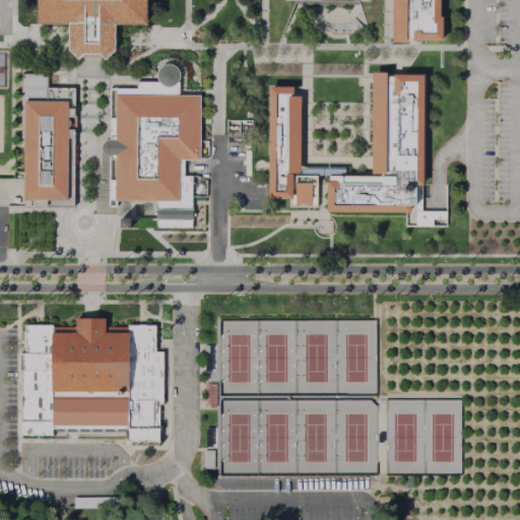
[(37,0),(146,0),(146,24),(115,25),(115,50),(104,60),(99,54),(82,54),(78,59),(68,49),(68,23),(37,23),(37,0)]
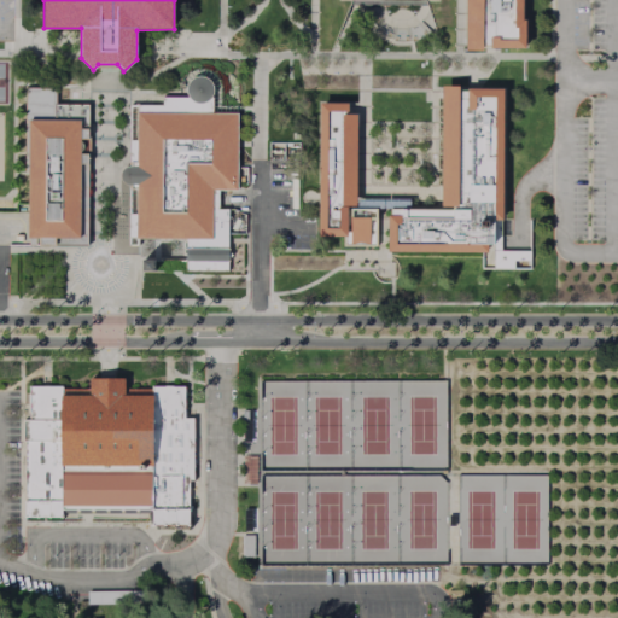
[(522,0),(522,18),(524,18),(524,48),(465,50),(465,0),(522,0)]
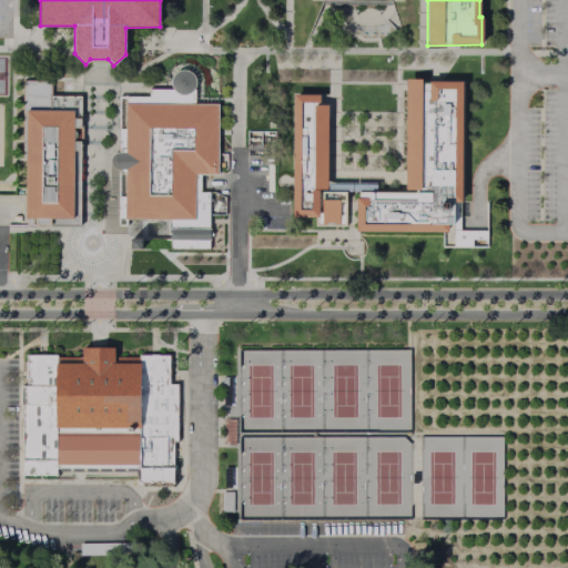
[(124,104),(124,152),(119,152),(113,153),(110,158),(109,164),(112,169),(118,170),(124,170),(123,219),(170,220),(169,239),(130,239),(130,251),(209,250),(209,192),(200,192),(200,174),(216,174),(217,104),(216,98),(201,98),(201,80),(199,73),(196,70),(190,66),(183,64),(178,64),(170,68),(166,73),(164,78),(163,82),(163,89),(148,89),(148,97),(124,97),(124,104)]
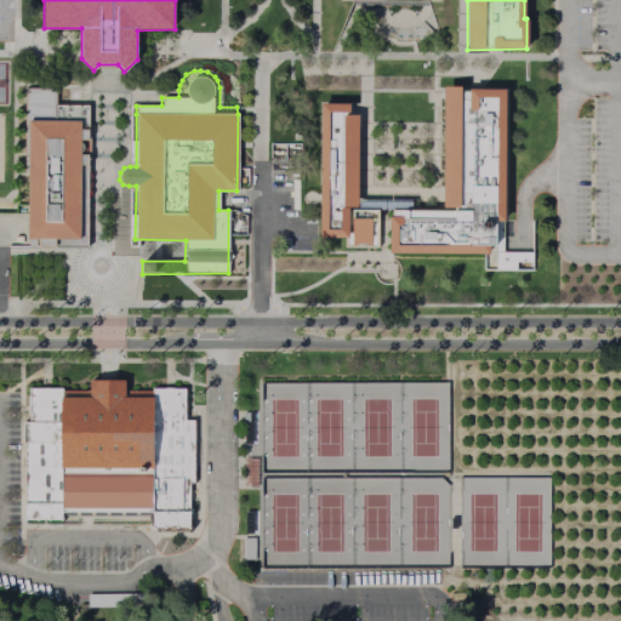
[(443,85),(442,209),(389,209),(388,252),(502,254),(503,85),(443,85)]
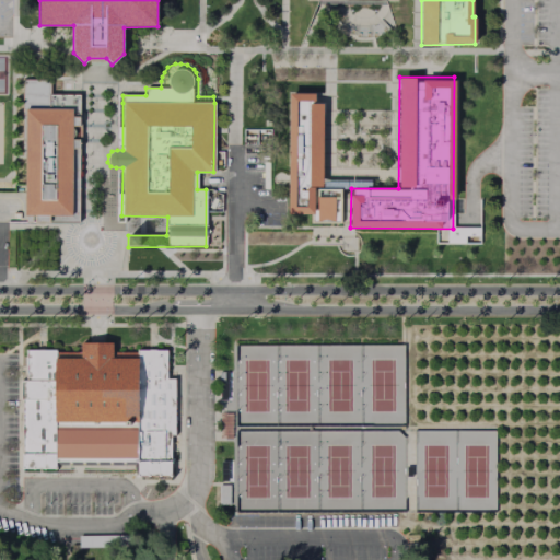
[(24,216),(71,217),(71,109),(79,109),(79,95),(49,95),(49,80),(22,80),(22,109),(25,109),(24,216)]
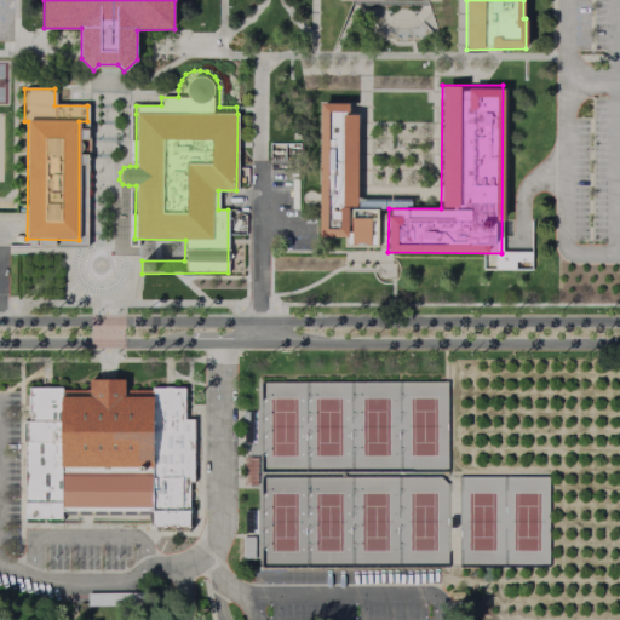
[(317,102),(319,236),(343,236),(343,247),(377,247),(375,208),(356,208),(356,102),(317,102)]
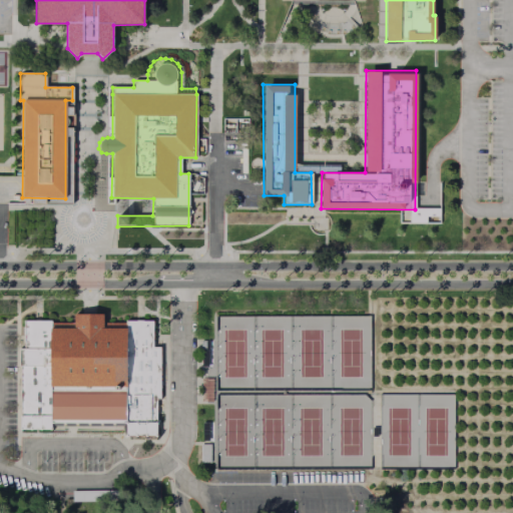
[(20,429),(19,367),(18,367),(18,349),(23,349),(23,320),(37,320),(51,320),(51,323),(73,323),(73,315),(87,314),(102,314),(102,323),(124,323),(124,321),(138,321),(152,321),(152,347),(159,347),(159,398),(154,398),(155,436),(125,436),(125,422),(50,423),(50,429),(20,429)]
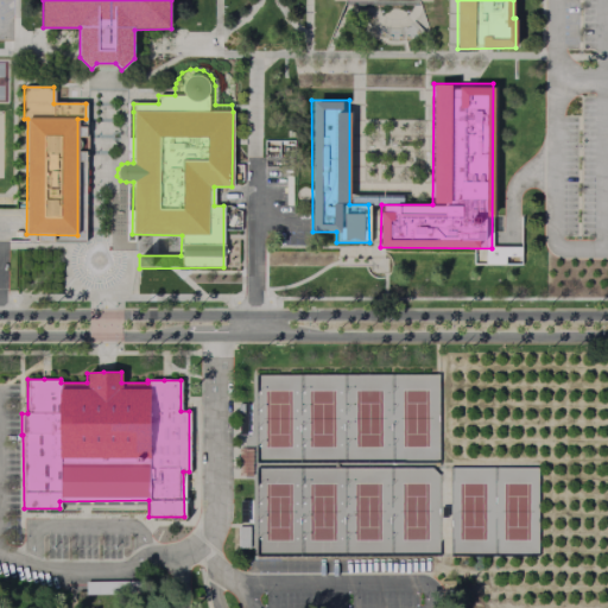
[(251,474),(238,474),(238,449),(251,449),(251,474)]
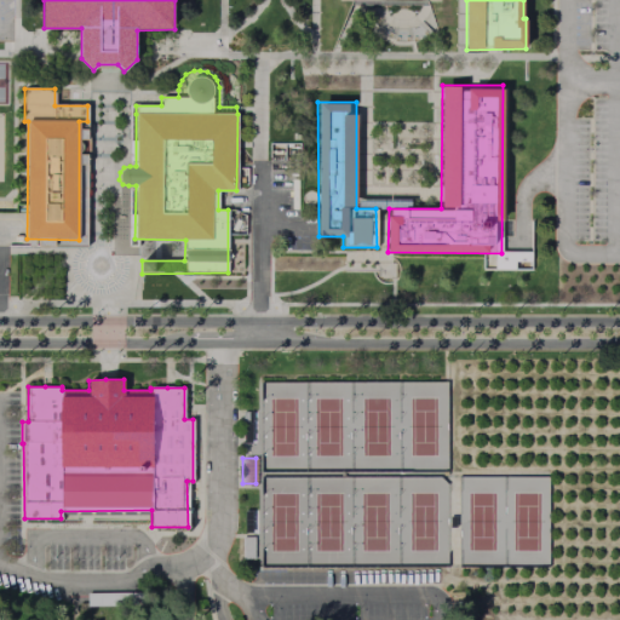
[(253,537),(253,560),(241,560),(241,537),(253,537)]
